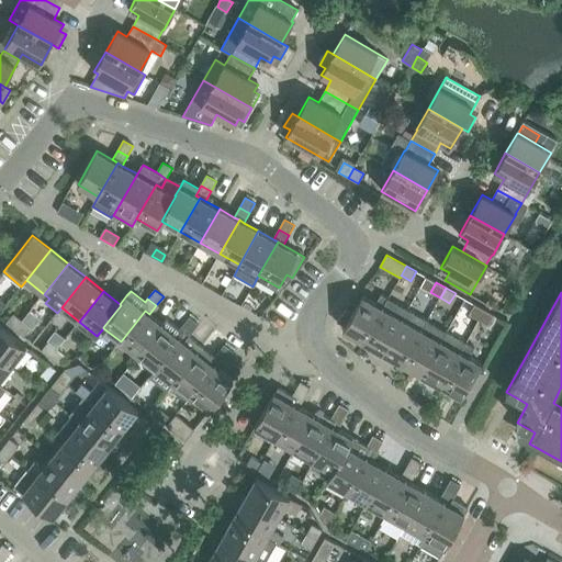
[(343,330),(363,341),(388,299),(381,295),(375,304),(362,296),(343,330)]
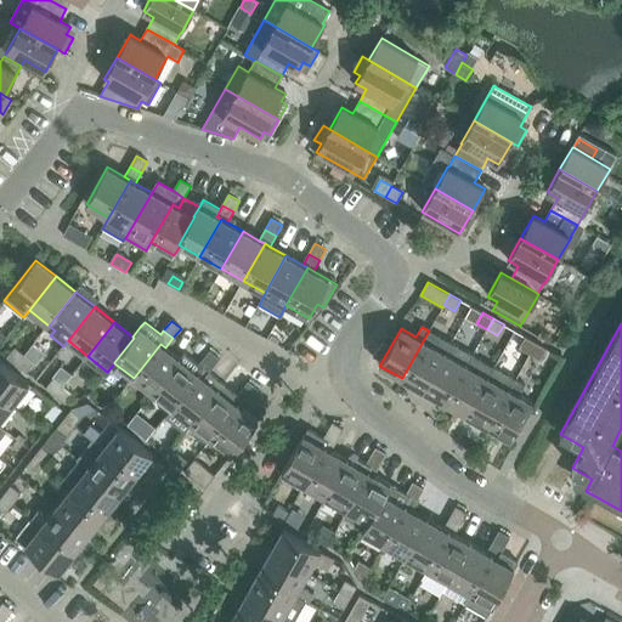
[(402,378),(424,391),(451,344),(429,331),(402,378)]
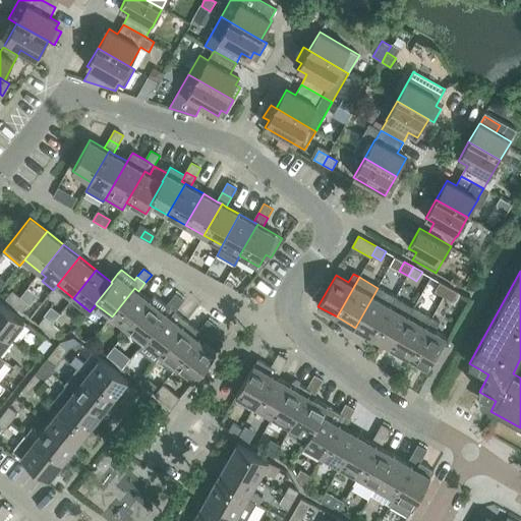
[(435,291),(444,297),(449,287),(440,282),(435,291)]
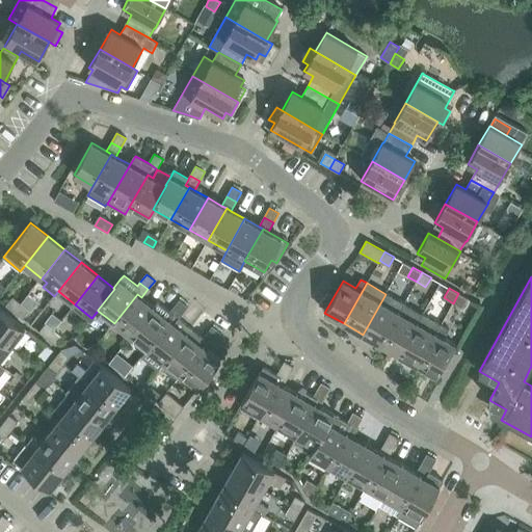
[(458,293),(453,303),(462,309),(468,299),(458,293)]
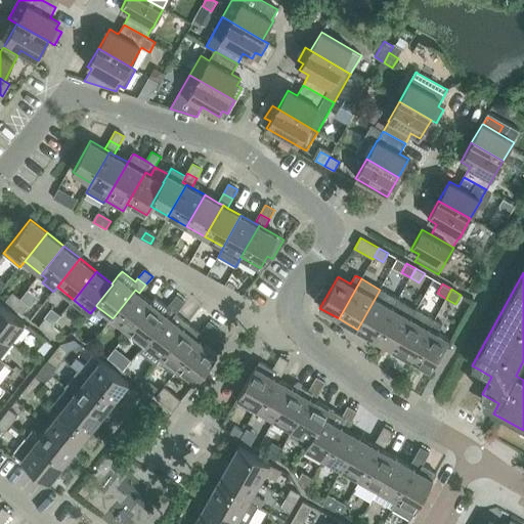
[(113,318),(129,331),(151,302),(139,293),(135,290),(113,318)]
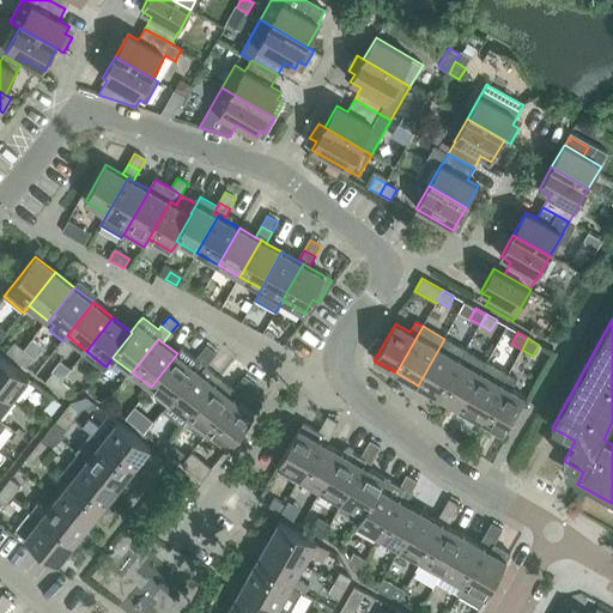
[(418,386),(438,398),(460,360),(466,351),(444,339),(418,386)]
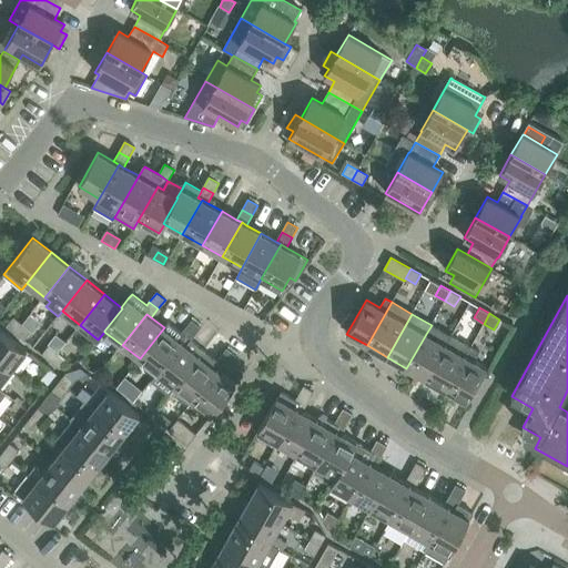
[(7,326),(16,334),(22,324),(13,317),(7,326)]
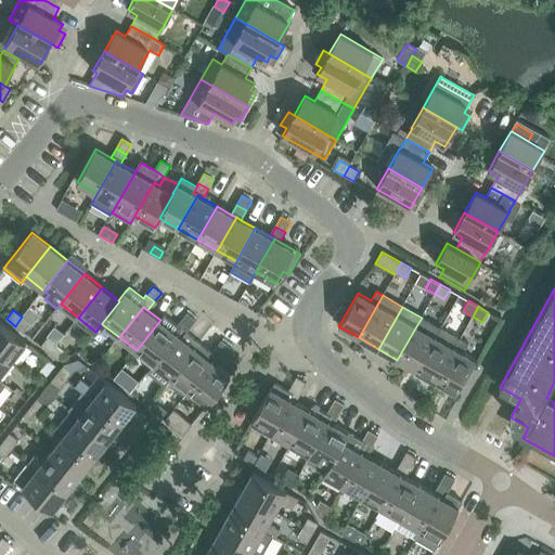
[(196,320),(186,313),(180,322),(189,330),(196,320)]
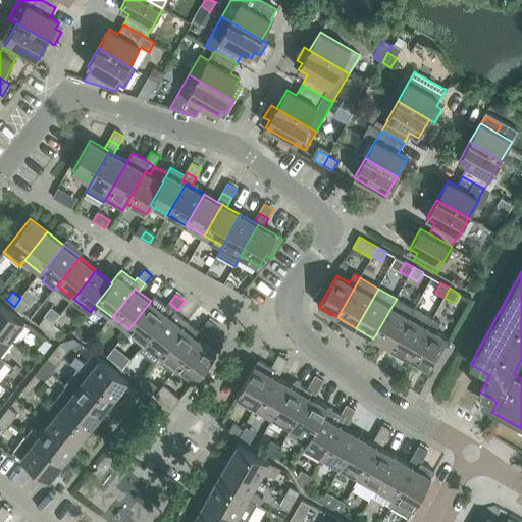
[(167,306),(155,297),(128,329),(145,343),(167,314),(171,317),(175,313),(177,310),(169,303),(167,306)]
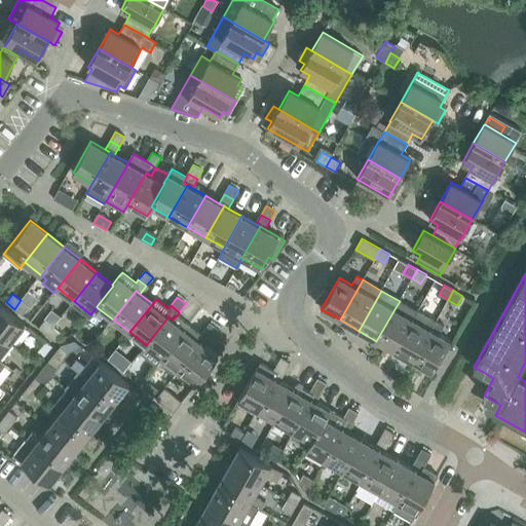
[(21,300),(14,309),(23,315),(29,307),(21,300)]
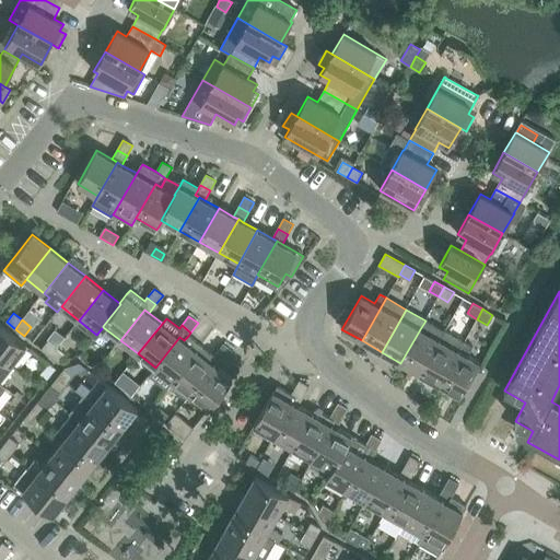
[(0,354),(12,364),(26,346),(0,325),(0,354)]
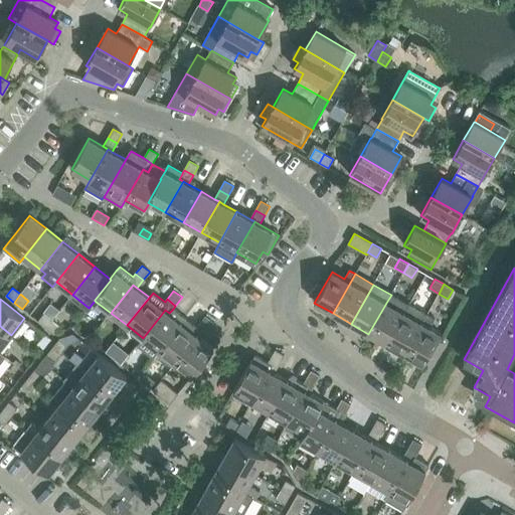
[(368,334),(386,344),(404,313),(386,303),(368,334)]
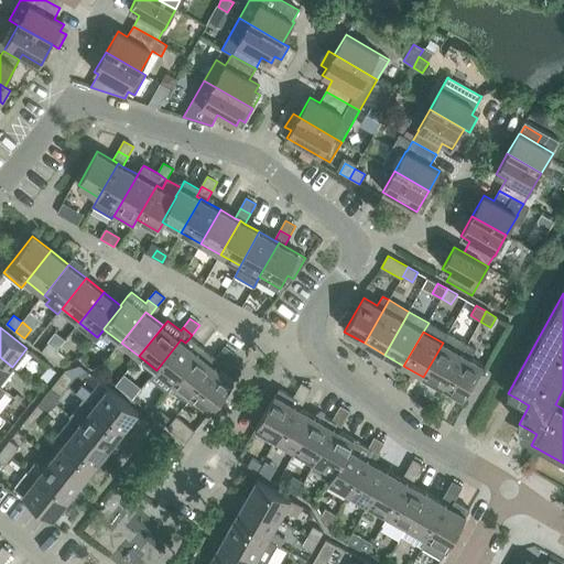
[(185,343),(181,339),(156,370),(150,378),(167,392),(174,384),(198,354),(203,348),(190,338),(185,343)]
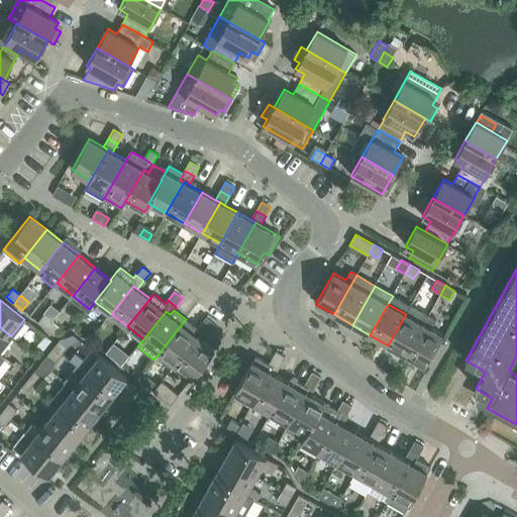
[(417,321),(406,314),(388,345),(406,355),(428,316),(422,312),(417,321)]
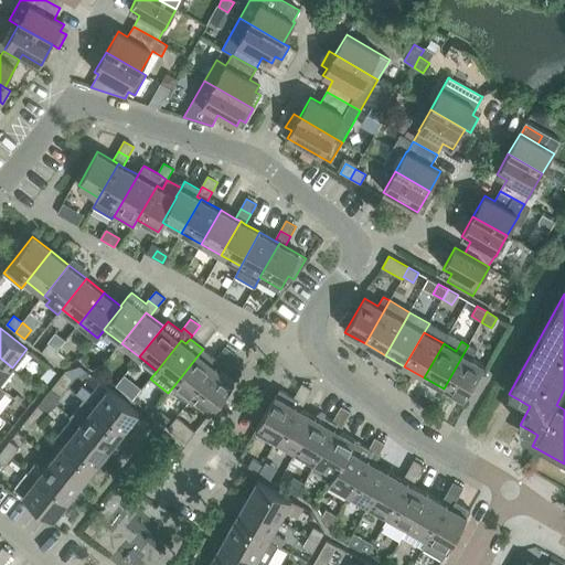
[(42,353),(51,360),(57,351),(49,343),(42,353)]
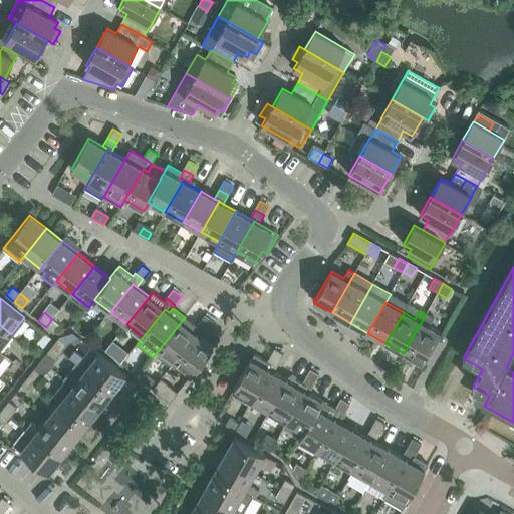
[(426,314),(404,353),(422,363),(440,333),(428,326),(432,317),(426,314)]
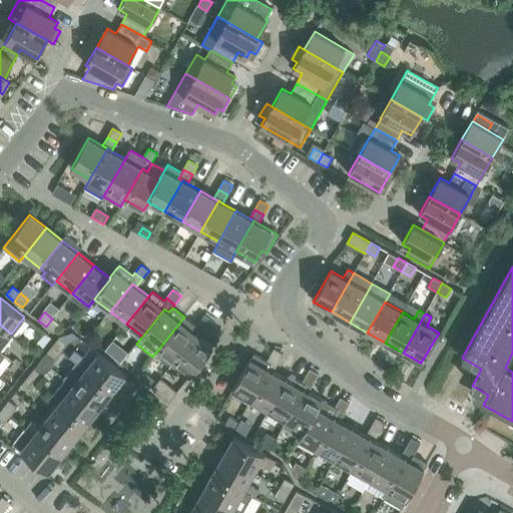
[(205,315),(198,323),(206,330),(213,322),(205,315)]
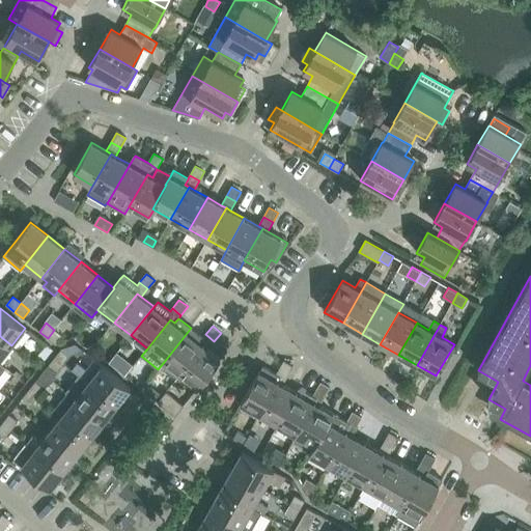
[(187,333),(164,362),(180,375),(203,345),(207,350),(214,341),(205,334),(203,338),(191,328),(187,333)]
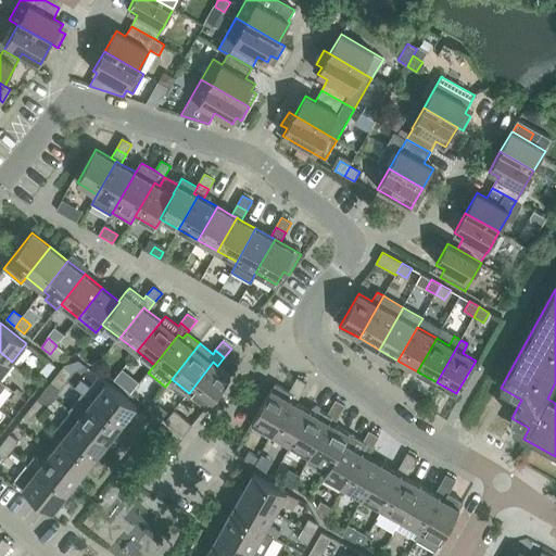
[(57,345),(50,354),(59,361),(65,352),(57,345)]
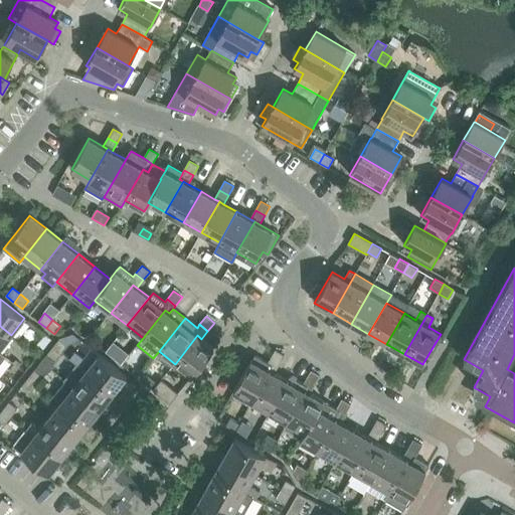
[(0,348),(11,335),(0,326),(0,348)]
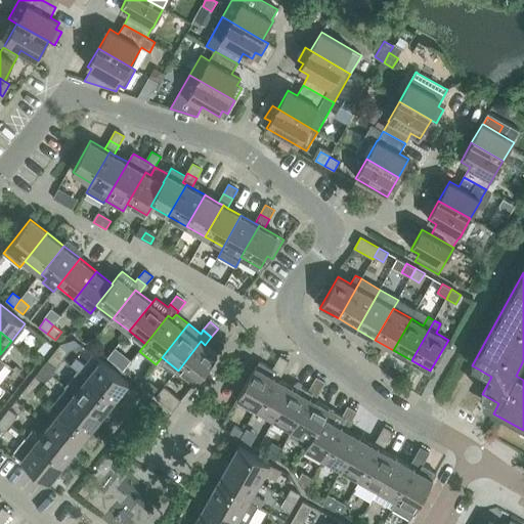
[(201,341),(178,370),(194,384),(217,355),(205,345),(201,341)]
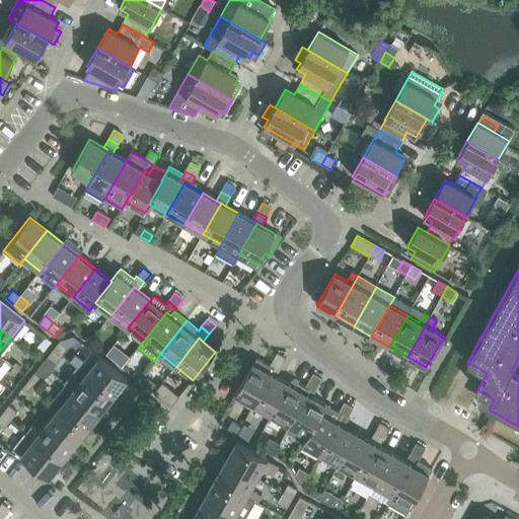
[(54,349),(62,356),(69,348),(61,341),(54,349)]
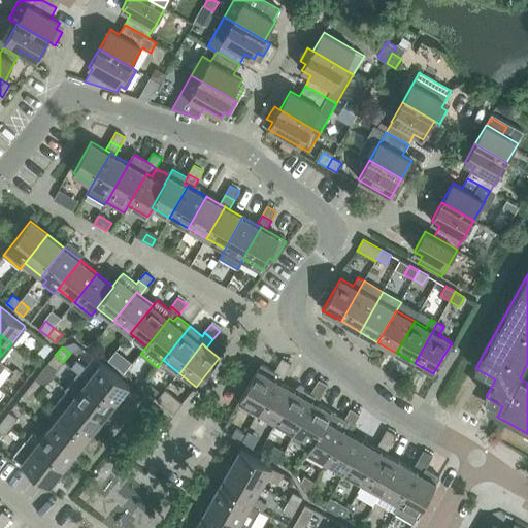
[(63,362),(55,355),(48,363),(57,370),(63,362)]
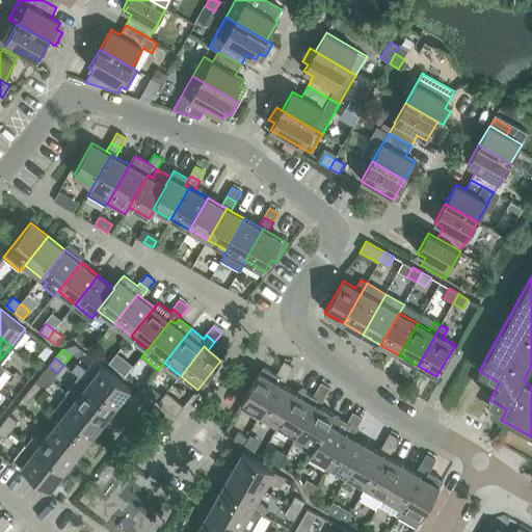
[(94,360),(80,377),(117,406),(131,390),(94,360)]
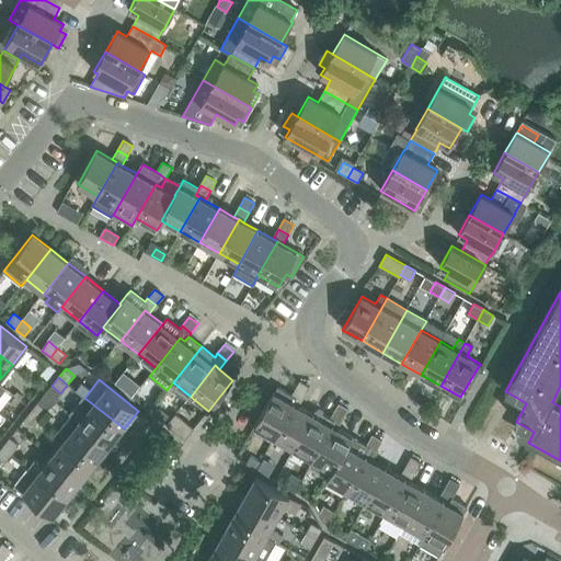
[(299,381),(294,391),(304,397),(309,387),(299,381)]
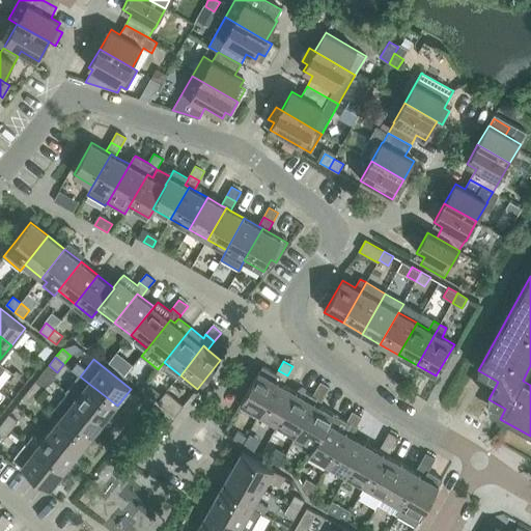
[(260,372),(259,371),(241,403),(259,415),(278,383),(282,385),(287,375),(278,370),(276,374),(263,366),(260,372)]
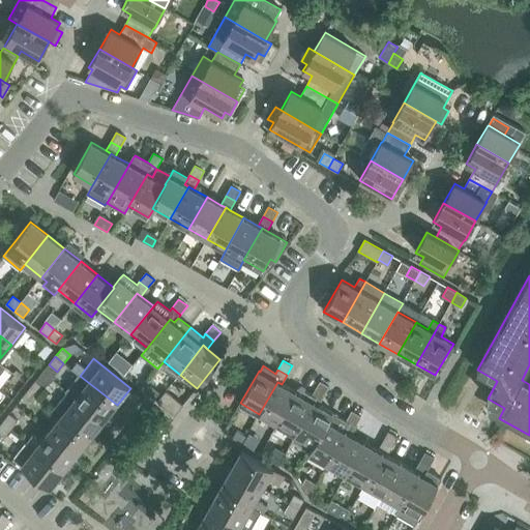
[(134,377),(138,371),(133,366),(127,373),(134,377)]
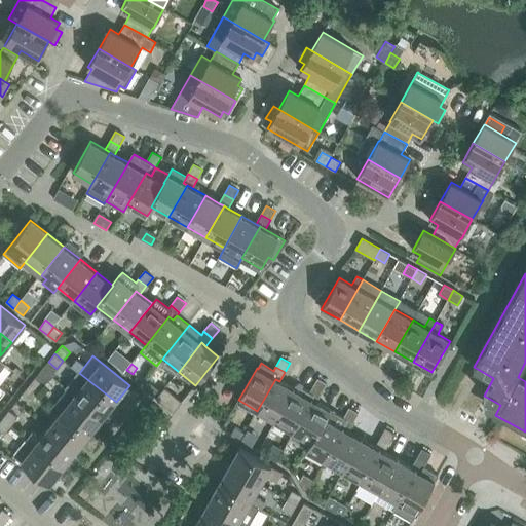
[(116,402),(79,373),(75,378),(75,382),(81,386),(74,396),(103,418),(107,413),(109,415),(112,414),(117,409),(116,406),(114,404),(116,402)]
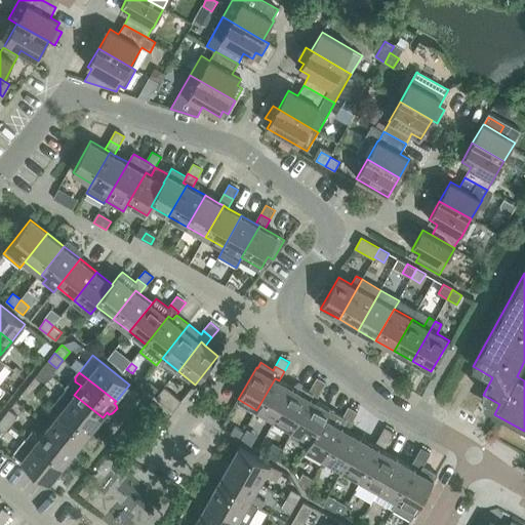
[(29,386),(37,393),(43,385),(35,377),(29,386)]
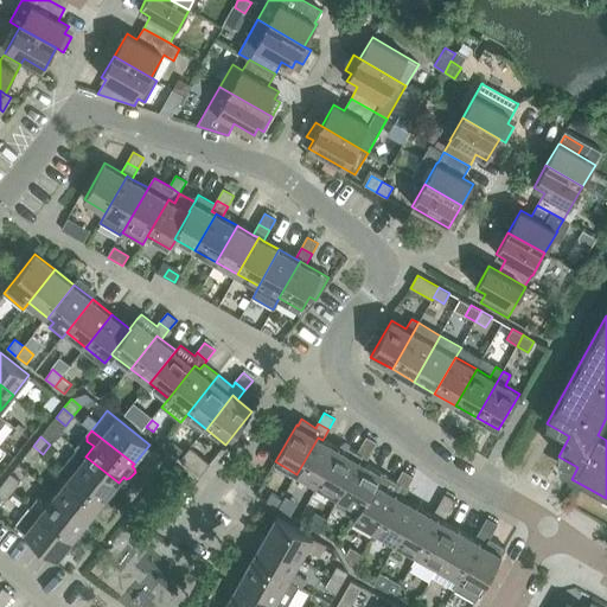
[(161,445),(177,457),(183,449),(167,438),(161,445)]
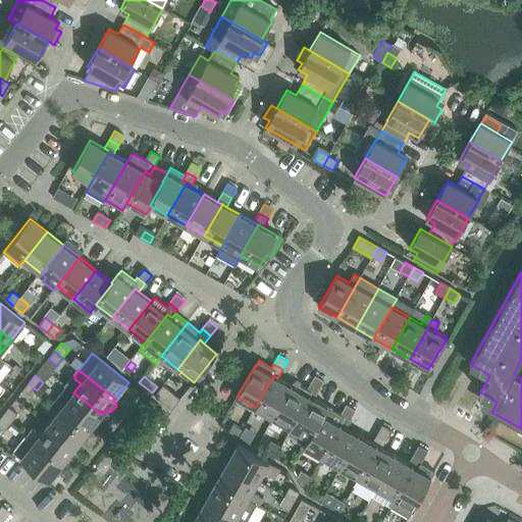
[(255,408),(273,418),(292,386),(277,378),(273,376),(255,408)]
